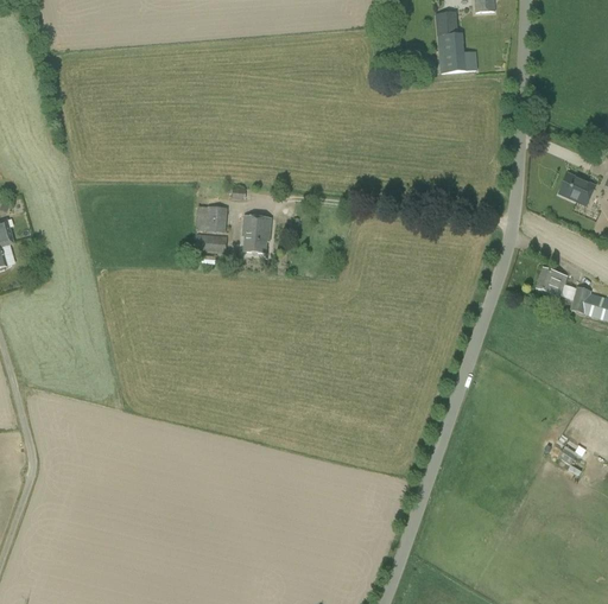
[(474,0),(475,11),(495,10),(494,0),(474,0)]
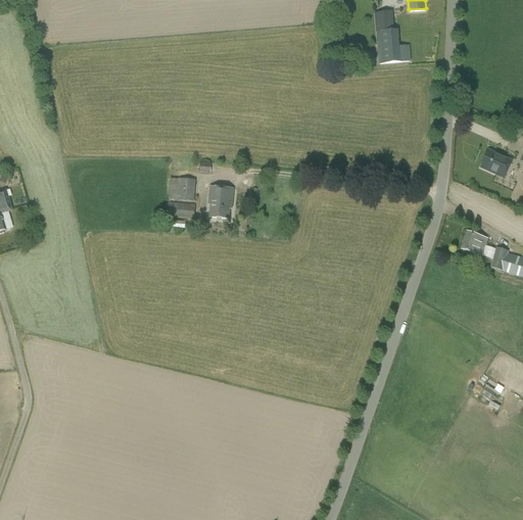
[(391,9),(374,12),(379,62),(411,59),(410,43),(399,44),(397,27),(393,28),(391,9)]
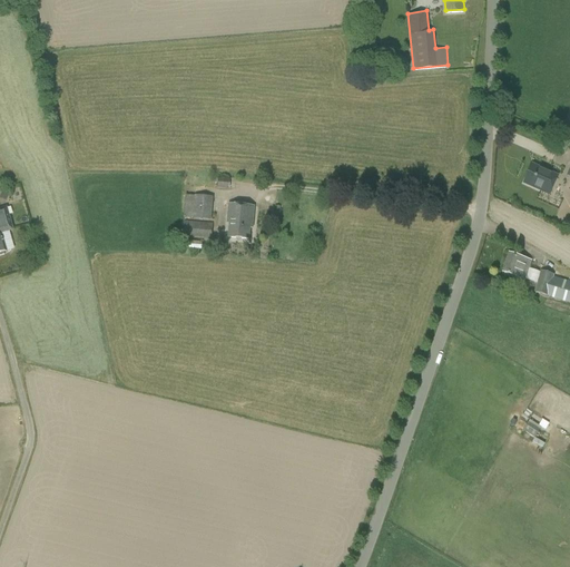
[(532,162),(524,179),(550,192),(558,173),(532,162)]
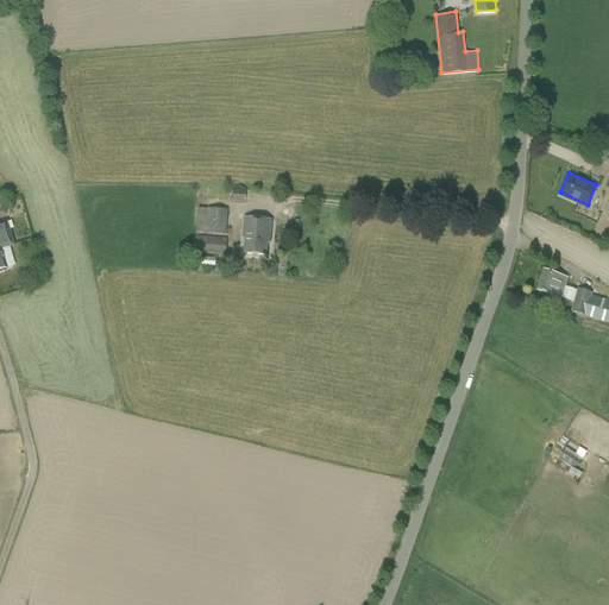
[(232,196),(245,199),(246,189),(233,187),(232,196)]
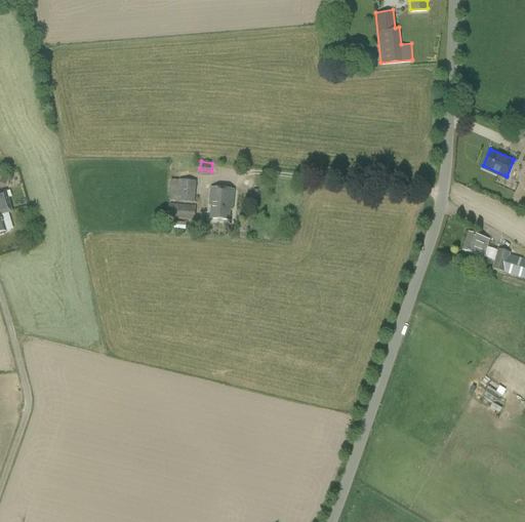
[(2,172),(0,177),(0,179),(5,183),(8,174),(2,172)]
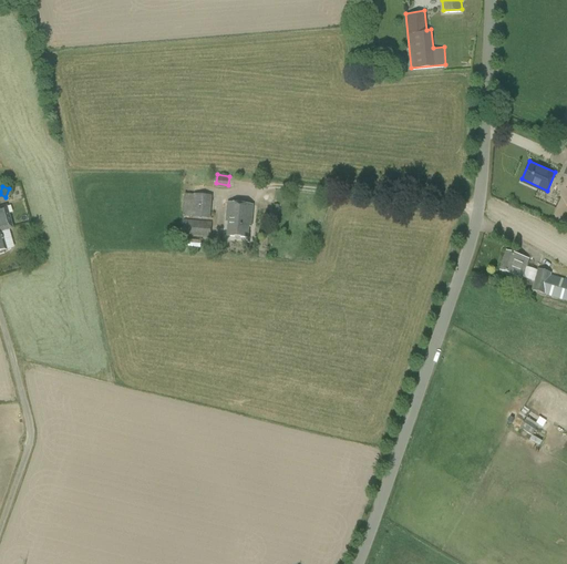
[(192,215),(210,216),(212,193),(194,192),(192,215)]
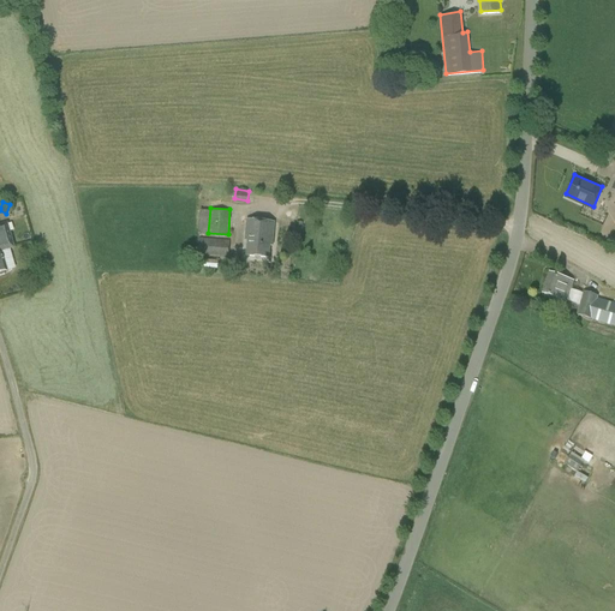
[(273,244),(275,220),(248,217),(245,238),(248,238),(246,252),(269,255),(270,243),(273,244)]
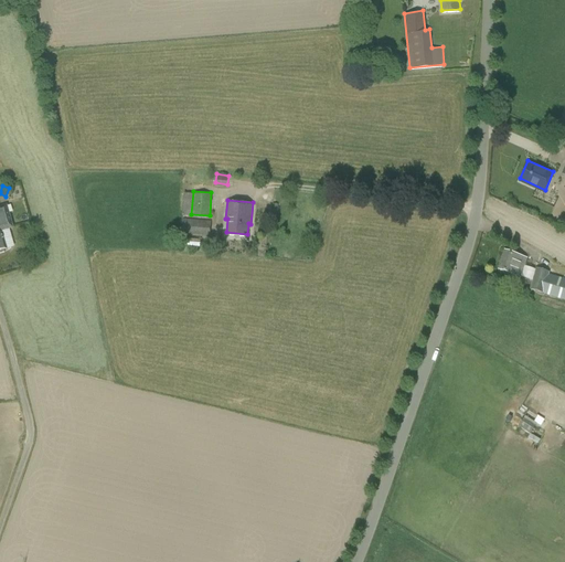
[(12,224),(8,210),(7,203),(0,204),(0,247),(7,246),(1,228),(12,224)]
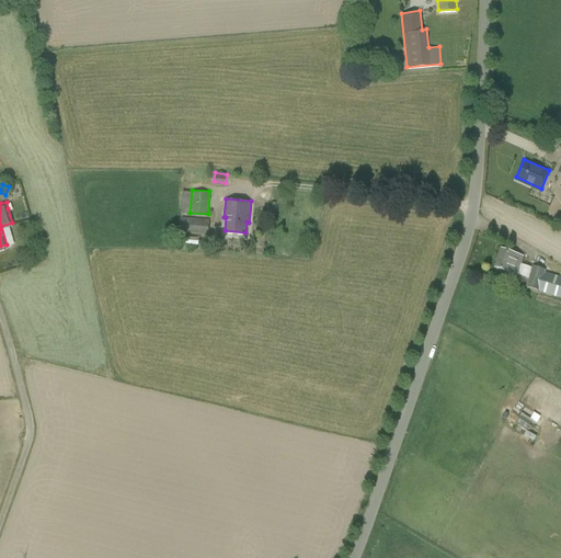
[(208,232),(209,217),(181,214),(180,230),(208,232)]
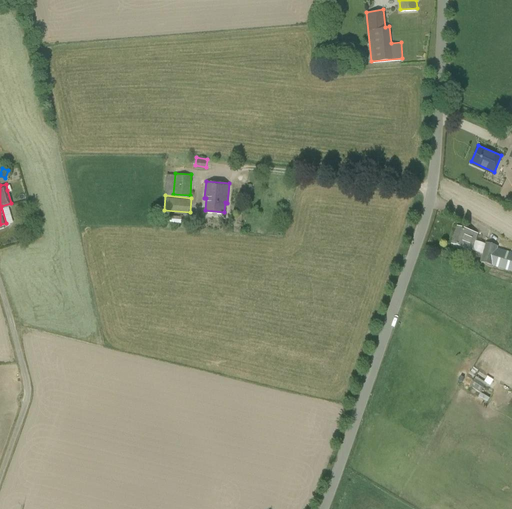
[(458,225),(452,242),(471,249),(477,232),(458,225)]
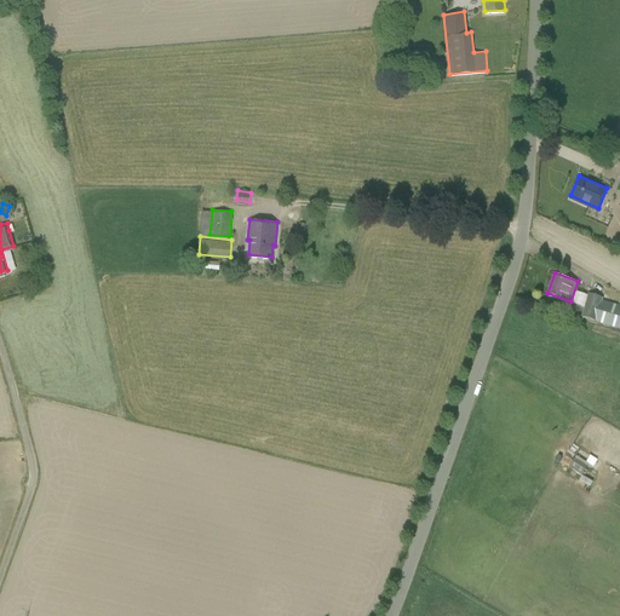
[(581,315),(619,326),(619,303),(603,299),(604,295),(589,292),(581,315)]
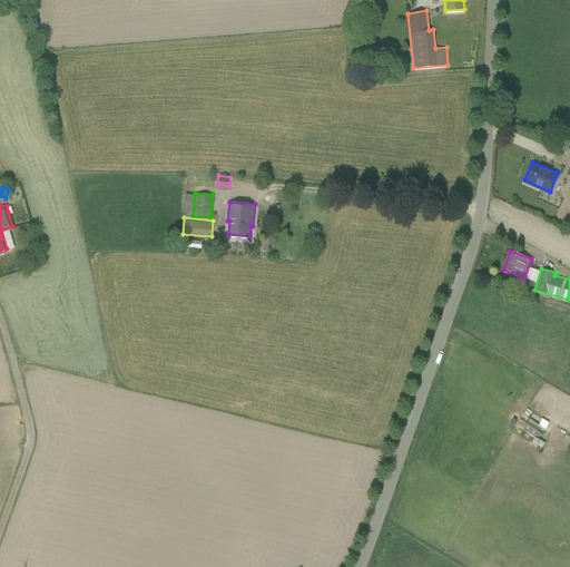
[(540,427),(528,420),(523,428),(534,434),(540,427)]
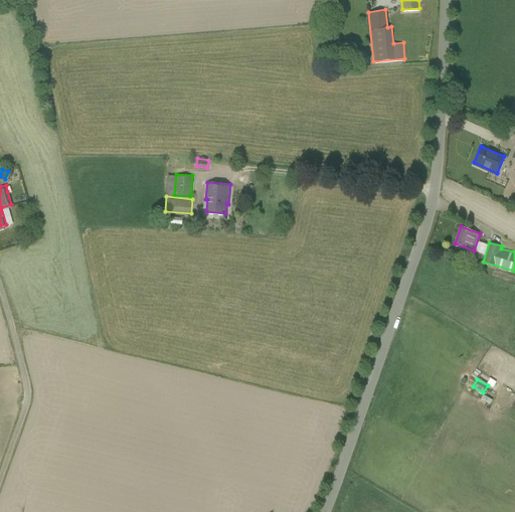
All buildings are outlined.
